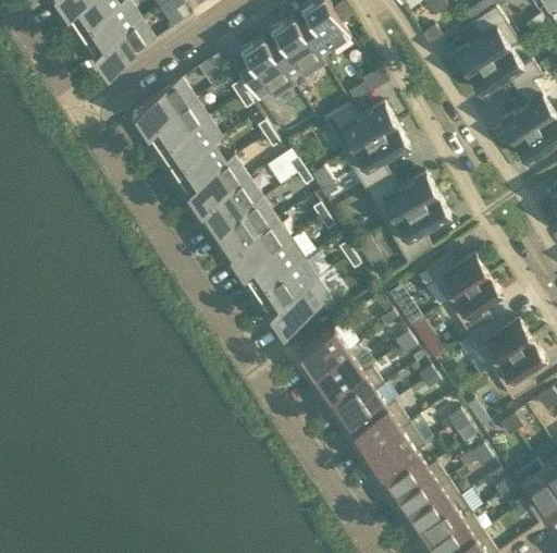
[(59,0),(67,11),(84,0),(59,0)]
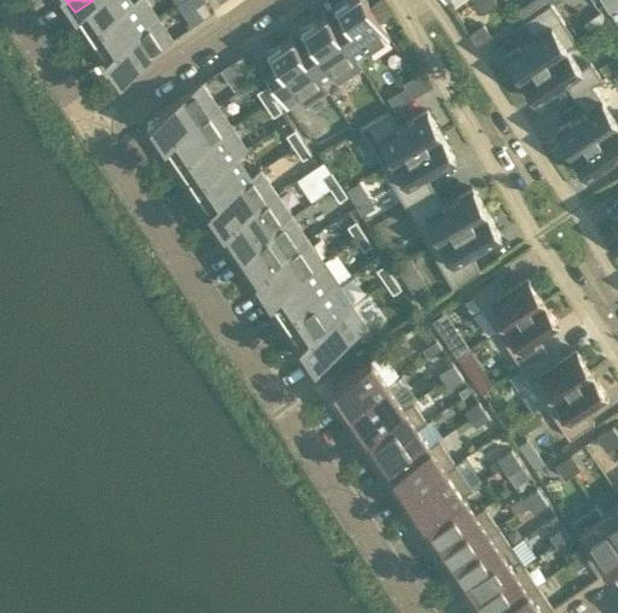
[(132,5),(128,0),(93,0),(75,12),(89,34),(132,5)]
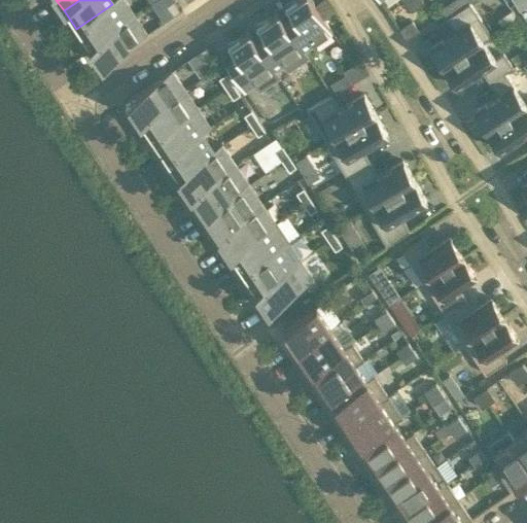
[(76,29),(89,47),(134,18),(121,0),(117,0),(112,4),(76,29)]
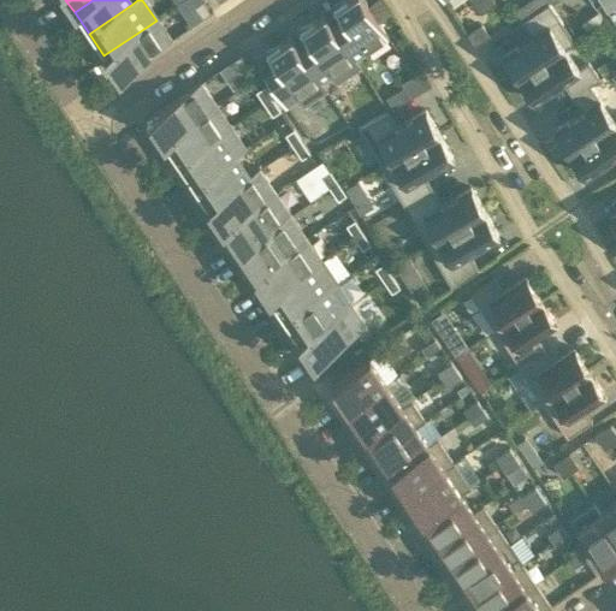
[(333,33),(353,61),(385,40),(386,41),(388,40),(378,25),(390,18),(378,3),(367,10),(360,0),(349,0),(345,4),(332,9),(344,25),(333,33)]
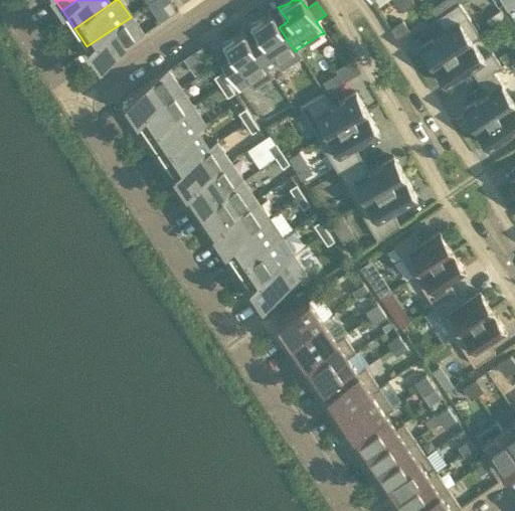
[(446,14),(456,7),(451,0),(447,0),(440,5),(446,14)]
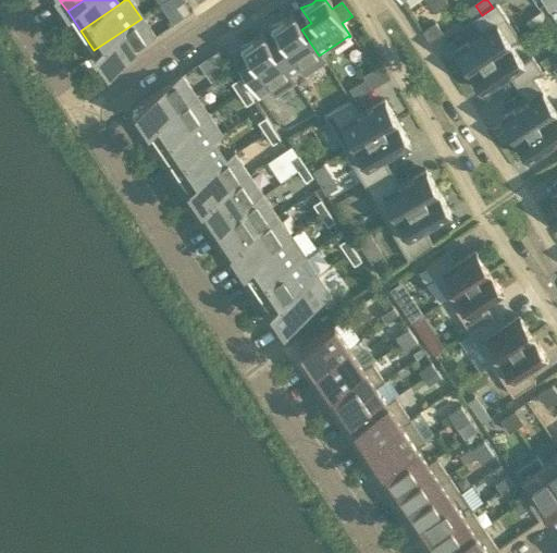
[(556,8),(556,1),(556,0),(554,0),(543,7),(548,14),(556,8)]
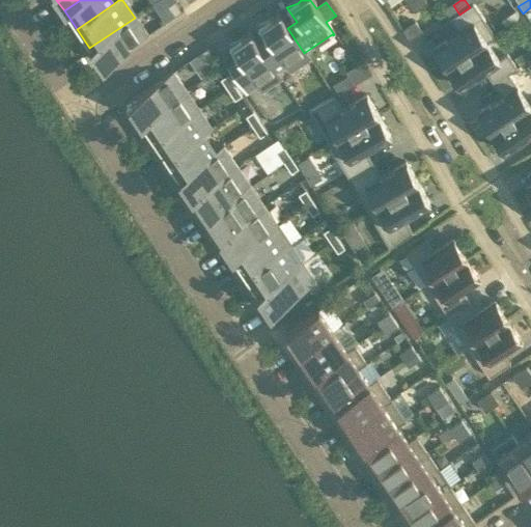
[(174,19),(182,14),(174,3),(167,8),(174,19)]
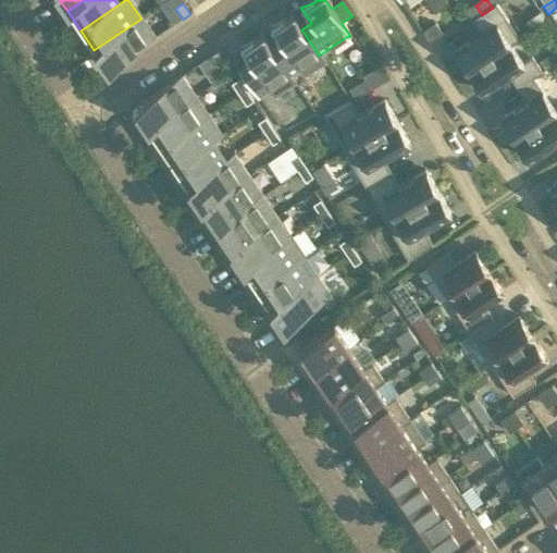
[(455,53),(469,73),(509,46),(510,47),(519,40),(495,5),(493,8),(482,15),(472,22),(481,36),(455,53)]
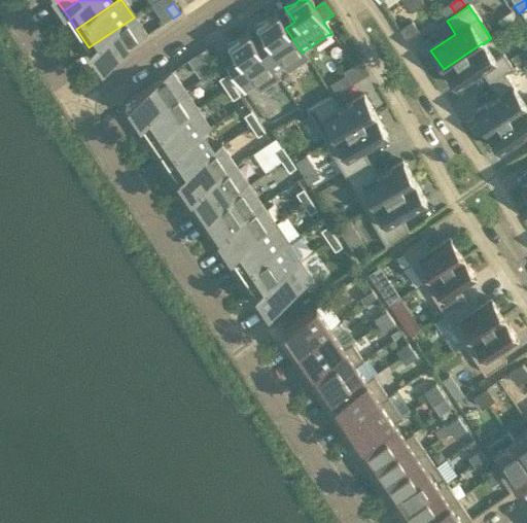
[(511,12),(497,23),(501,30),(516,20),(511,12)]
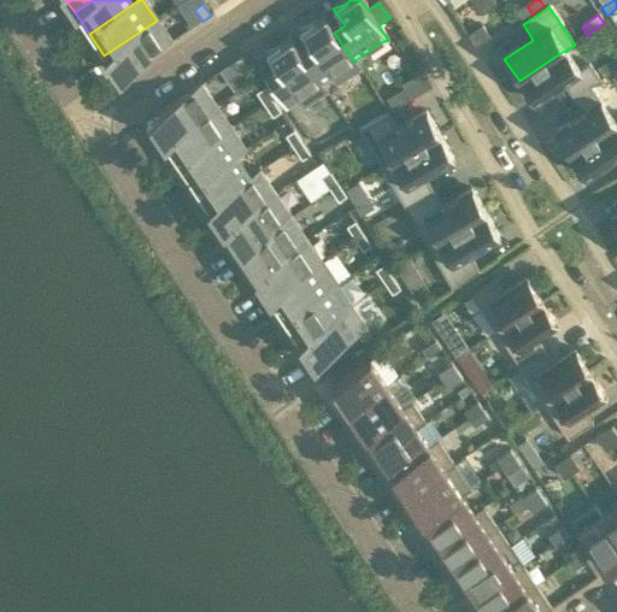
[(312,27),(299,31),(311,48),(300,56),(321,84),(330,77),(336,87),(360,71),(353,62),(334,33),(324,18),(312,27)]
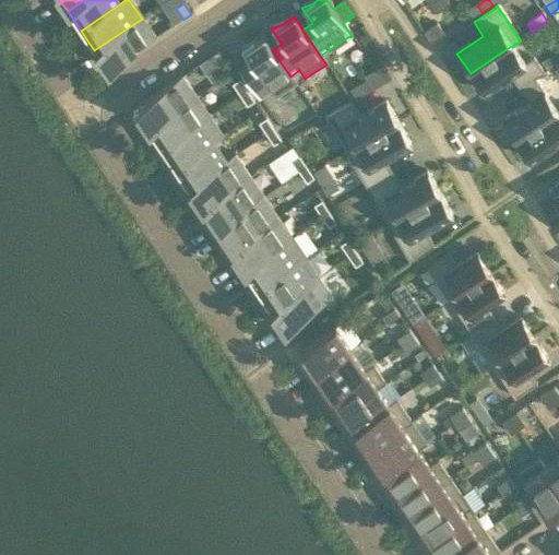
[(155,38),(142,19),(94,50),(108,71),(155,38)]
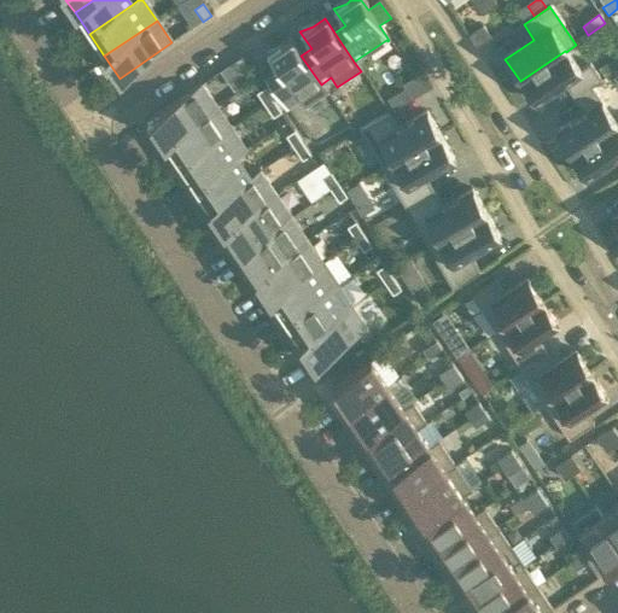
[(482,28),(467,38),(476,50),(489,40),(482,28)]
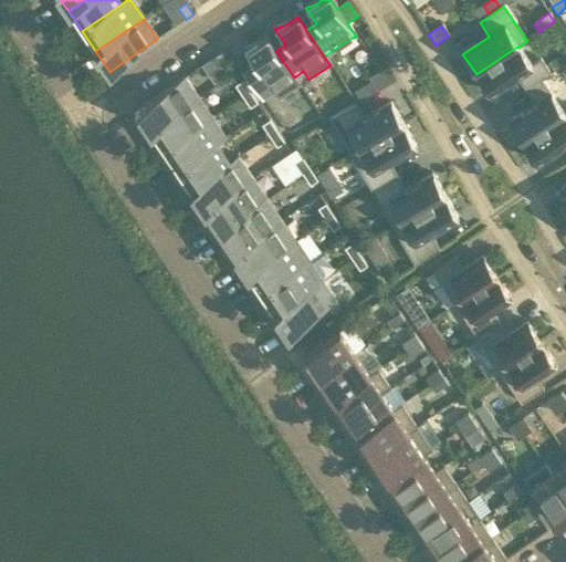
[(300,86),(294,77),(275,51),(266,38),(255,44),(243,50),(254,65),(244,72),(243,70),(242,71),(262,100),(263,100),(263,97),(272,92),(279,101),(300,86)]
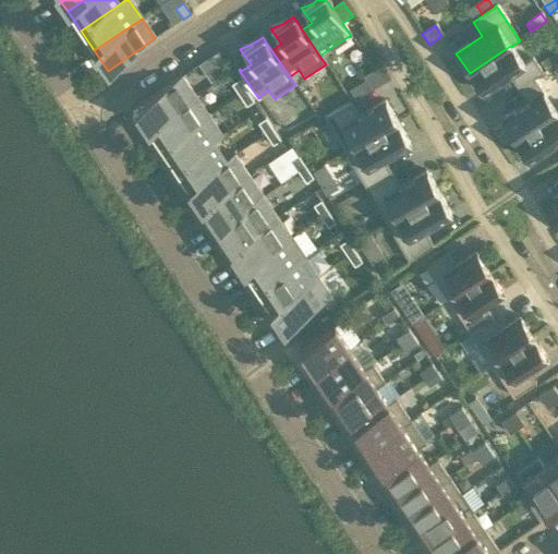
[(510,46),(470,73),(483,94),(509,76),(519,91),(534,81),(534,82),(543,75),(537,67),(533,60),(520,40),(511,47),(510,46)]
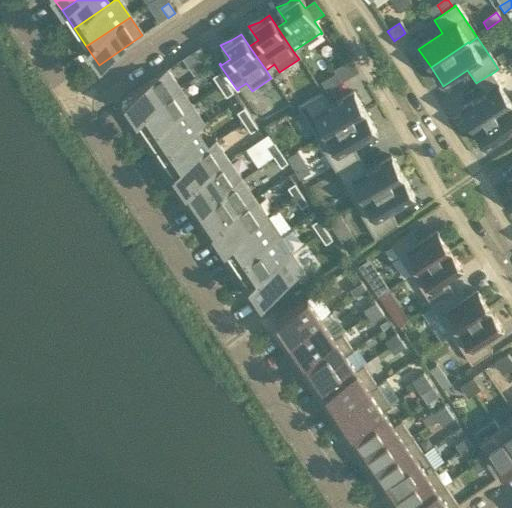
[(199,49),(192,54),(199,64),(206,59),(199,49)]
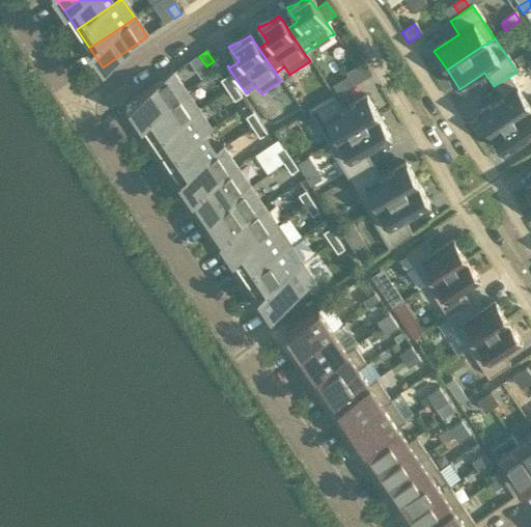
[(128,105),(140,123),(186,93),(172,74),(128,105)]
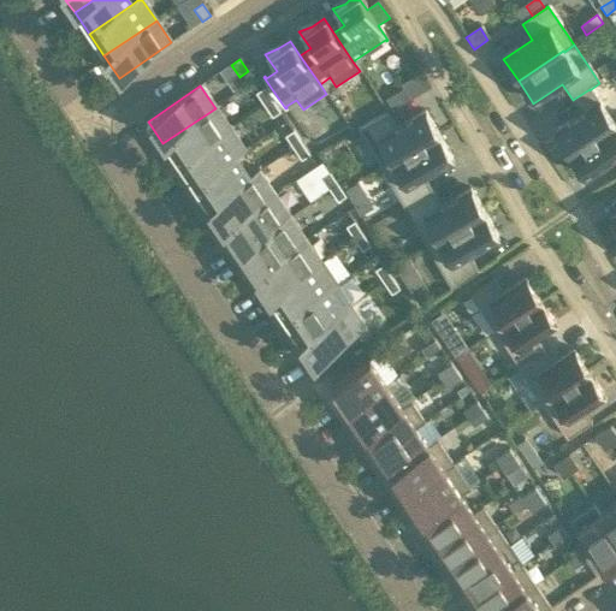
[(255,95),(264,107),(272,101),(264,89),(255,95)]
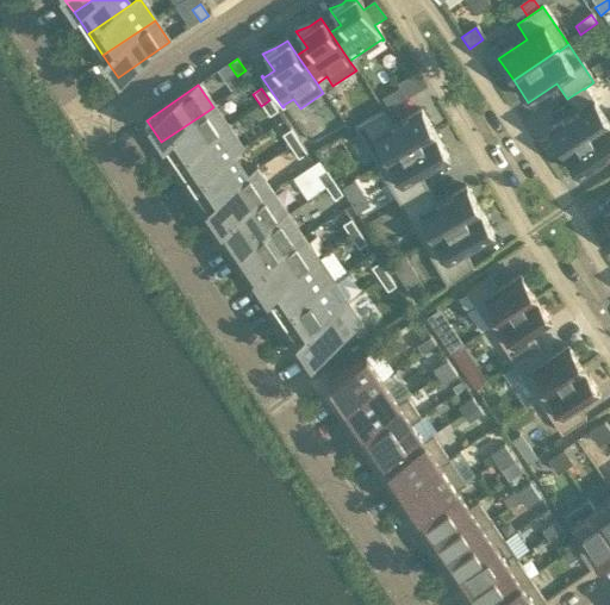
[(608,123),(584,89),(584,88),(567,99),(577,113),(548,132),(564,154),(608,124),(608,123)]
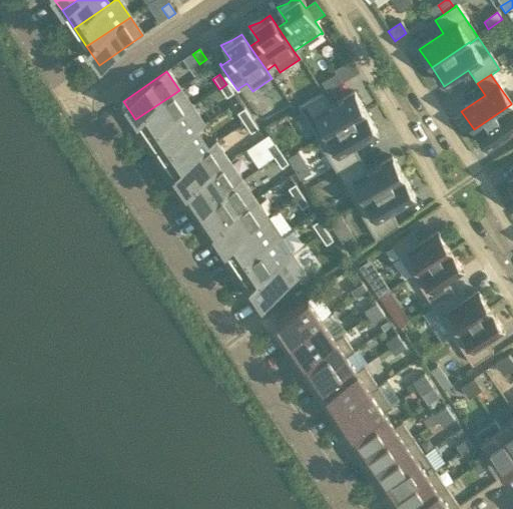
[(322,84),(326,92),(340,84),(336,76),(322,84)]
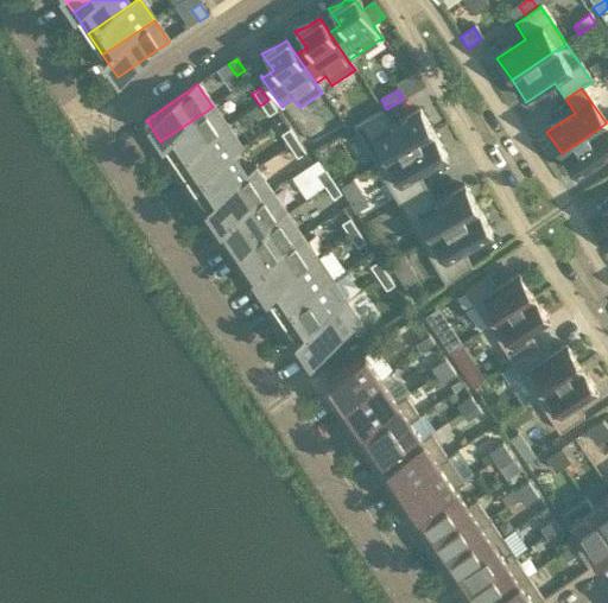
[(277,112),(268,100),(260,106),(268,118),(277,112)]
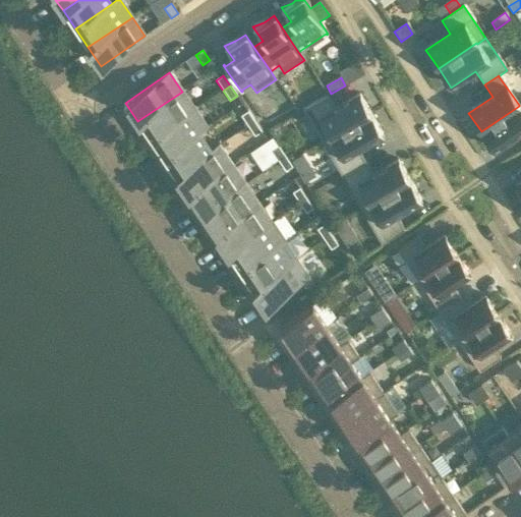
[(137,121),(151,139),(194,110),(182,92),(137,121)]
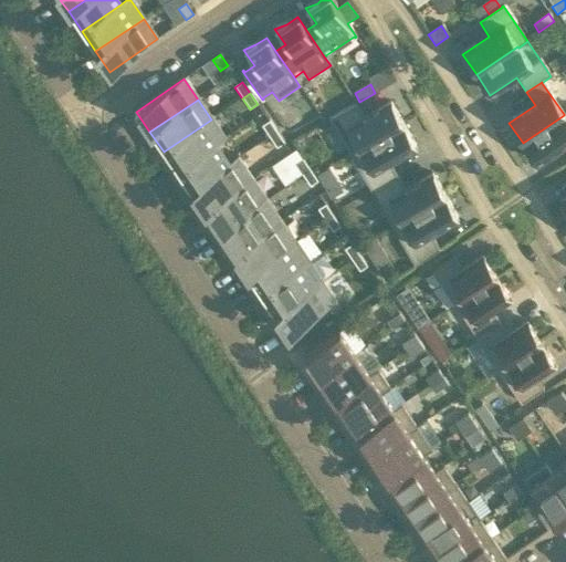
[(329,120),(350,156),(402,126),(390,104),(363,120),(355,105),(329,120)]
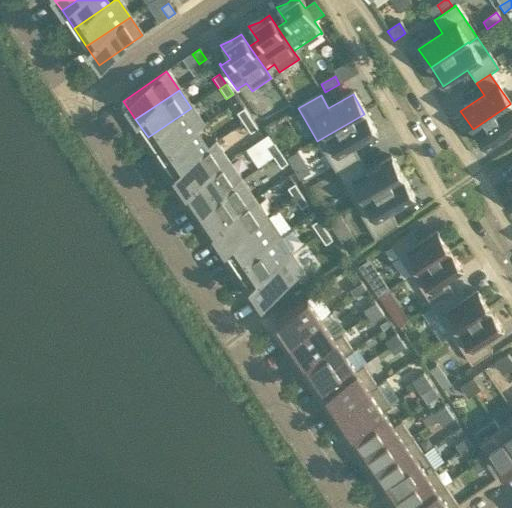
[(511,101),(510,103),(510,104),(473,129),(486,148),(509,132),(511,136),(511,101)]
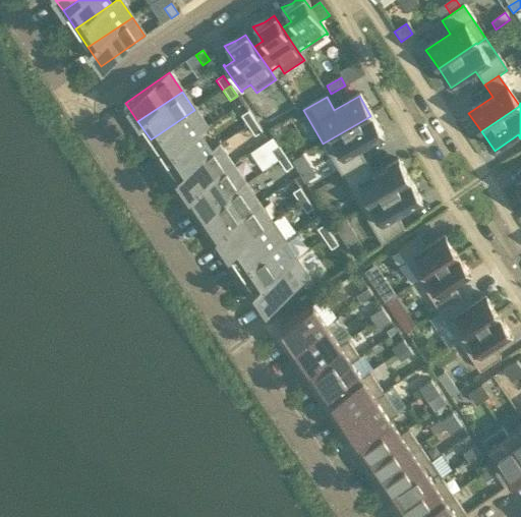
[(151,139),(163,158),(198,133),(199,134),(208,128),(194,110),(151,139)]
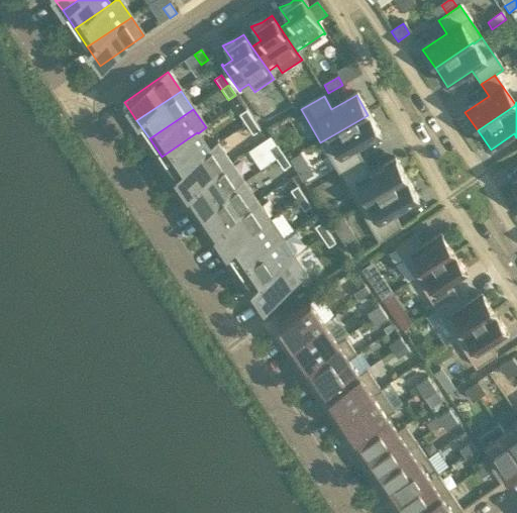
[(239,115),(245,125),(252,121),(245,111),(239,115)]
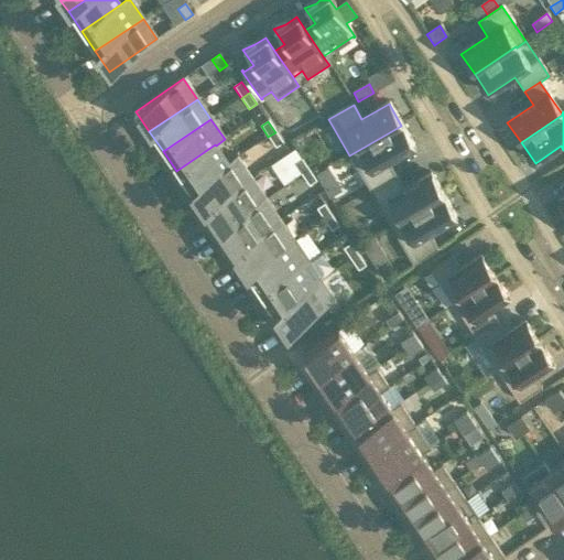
[(349,155),(370,192),(396,176),(387,162),(414,147),(401,126),(349,155)]
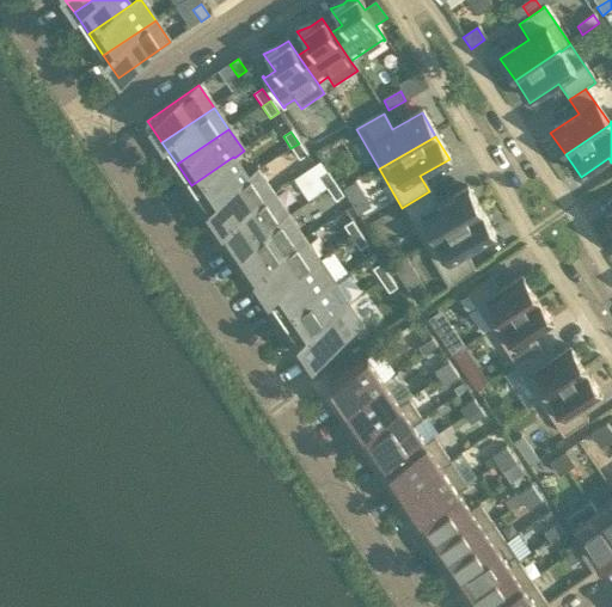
[(307,155),(299,143),(291,148),(299,160),(307,155)]
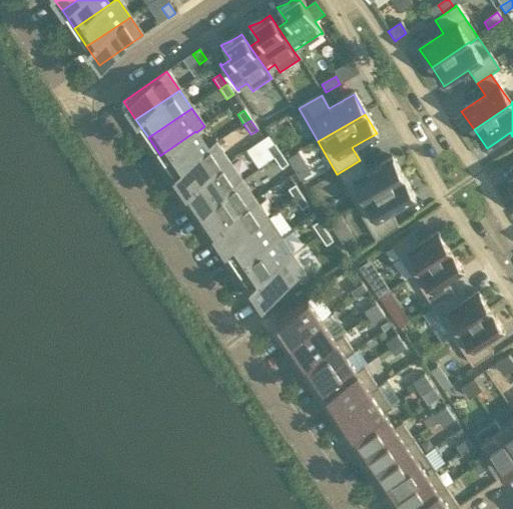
[(160,155),(172,173),(207,149),(207,148),(196,132),(195,131),(160,155)]
